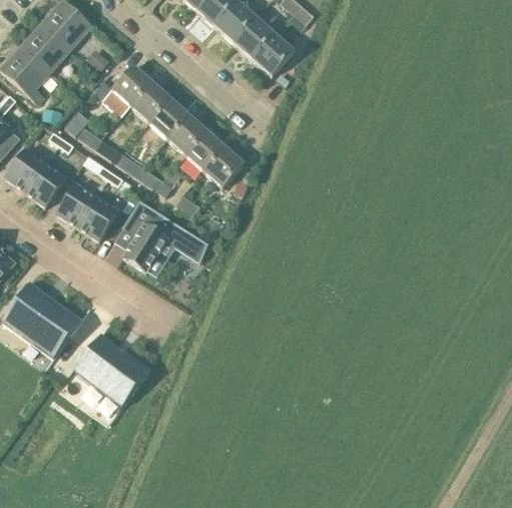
[(71,49),(92,25),(63,0),(42,23),(71,49)]
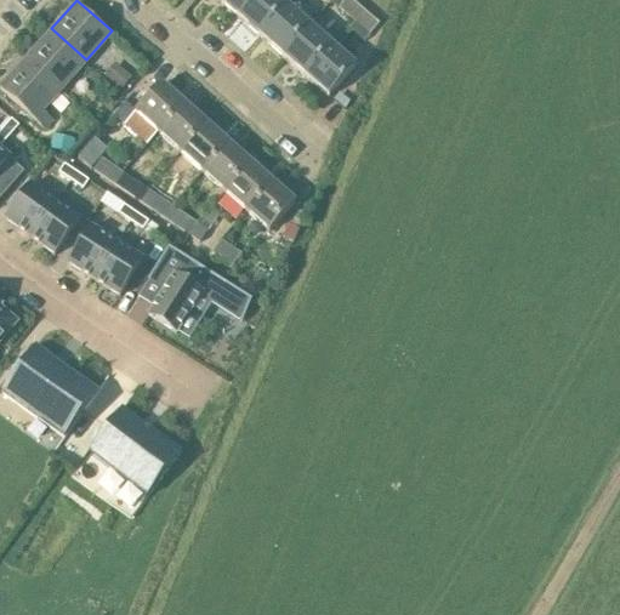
[(225,0),(238,12),(248,0),(225,0)]
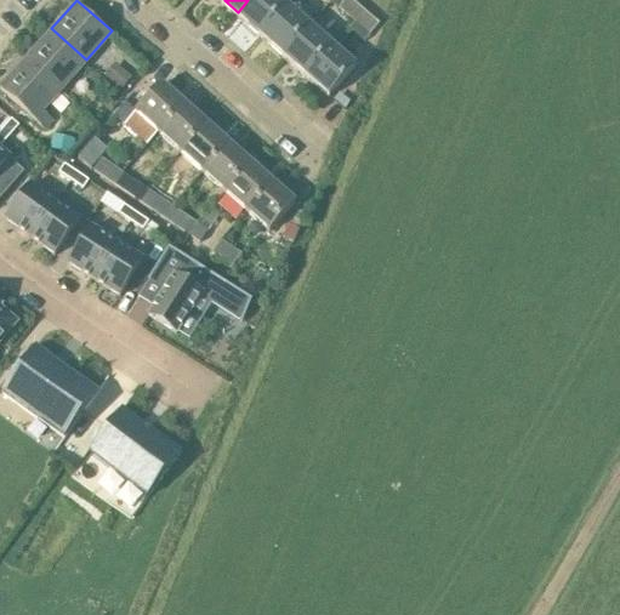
[(260,32),(286,1),(285,0),(248,0),(238,12),(260,32)]
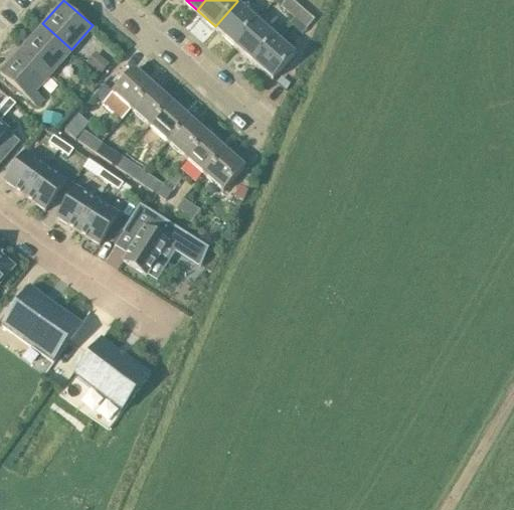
[(284,0),(282,2),(294,14),(302,5),(297,0),(284,0)]
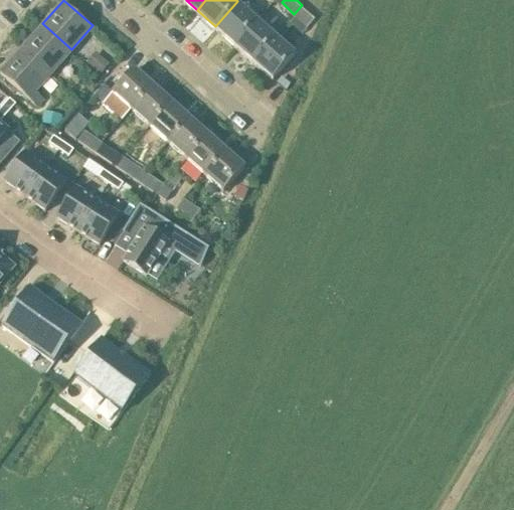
[(234,43),(257,18),(237,1),(215,26),(234,43)]
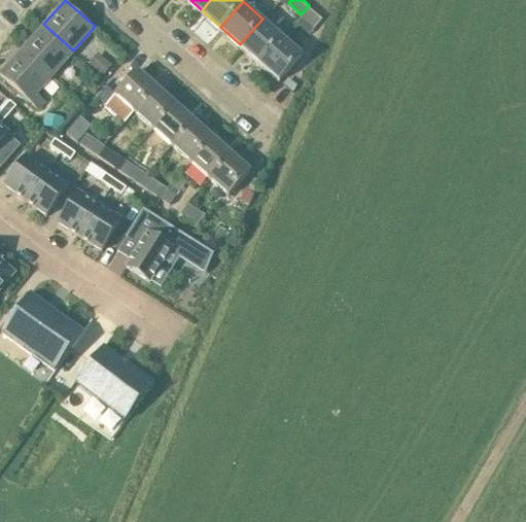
[(322,16),(309,5),(301,14),(295,20),(309,32),(322,16)]
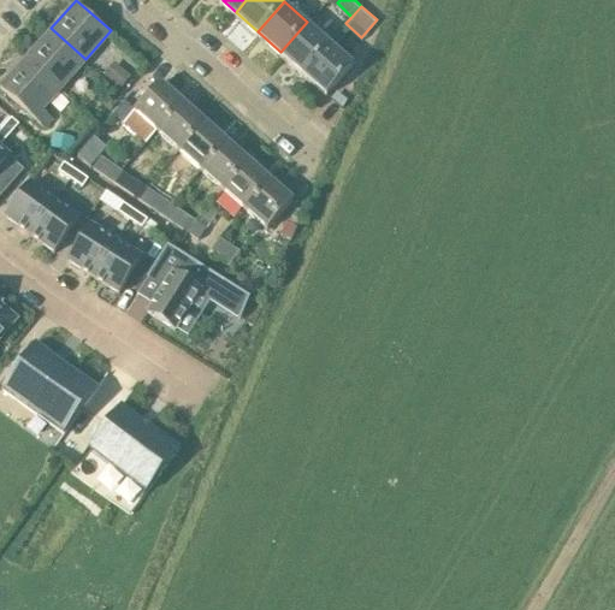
[(303,72),(330,42),(307,22),(281,52),(303,72)]
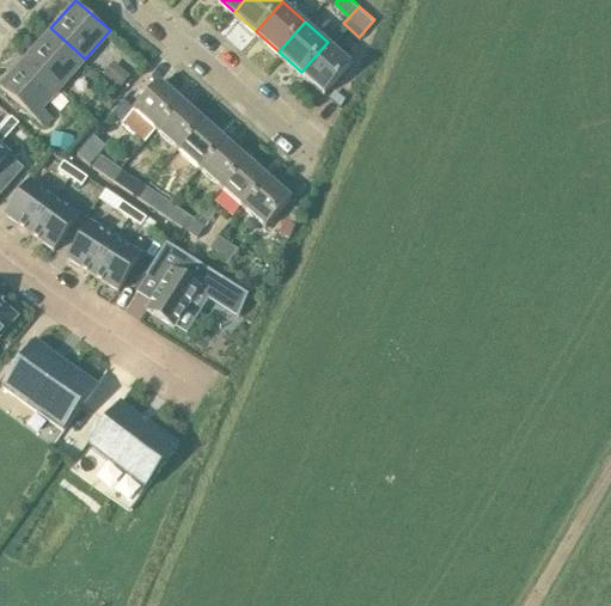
[(50,28),(26,55),(60,86),(85,59),(50,28)]
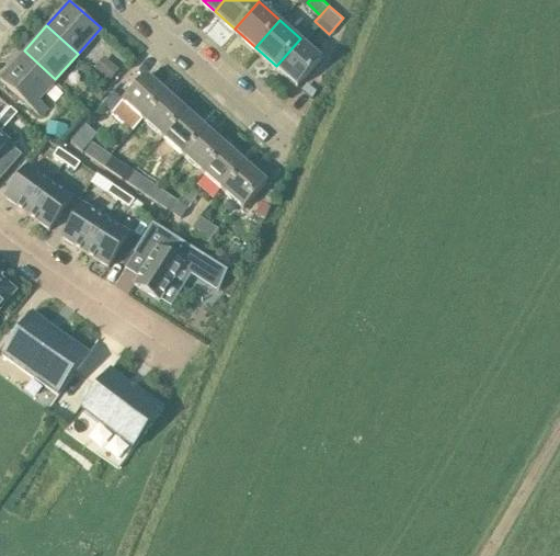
[(297,83),(321,56),(300,38),(276,66),(297,83)]
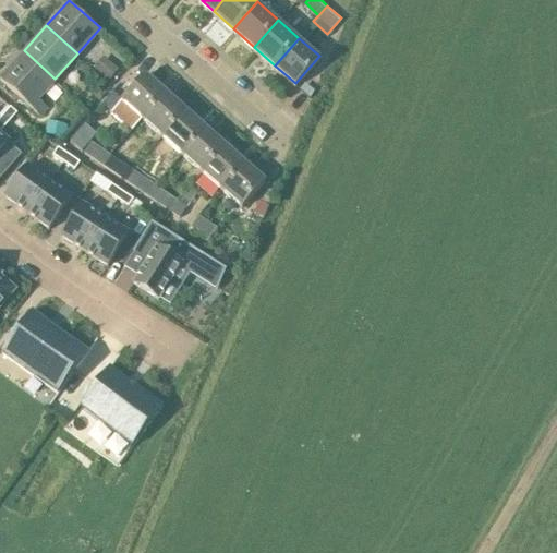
[(24,50),(1,76),(33,104),(41,112),(48,105),(38,97),(55,79),(24,50)]
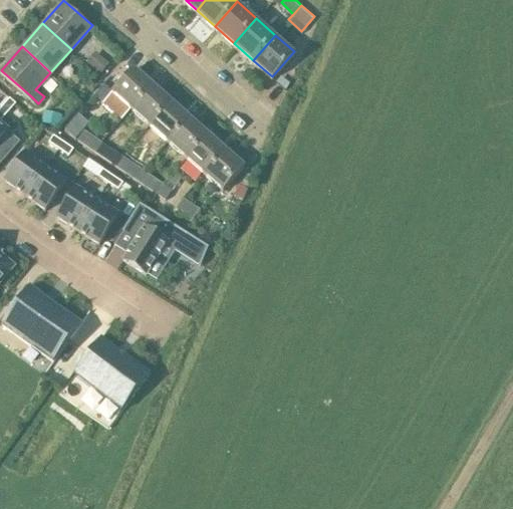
[(98,49),(89,59),(101,69),(109,59),(98,49)]
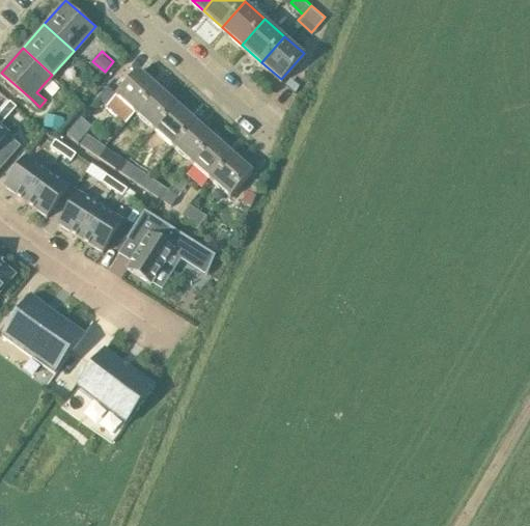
[(128,121),(137,110),(160,86),(140,68),(108,105),(128,121)]
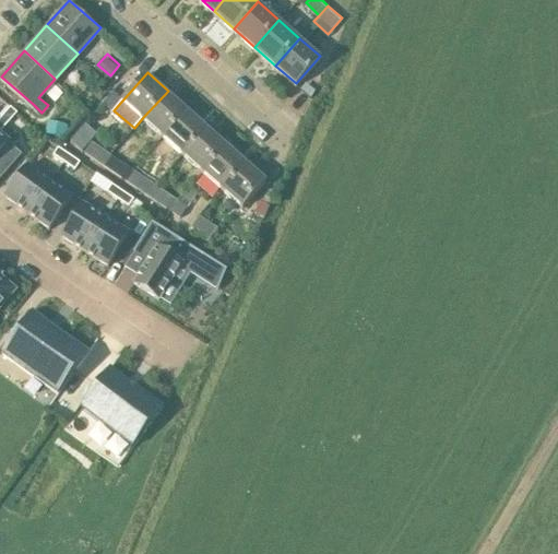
[(164,133),(188,108),(168,91),(144,116),(164,133)]
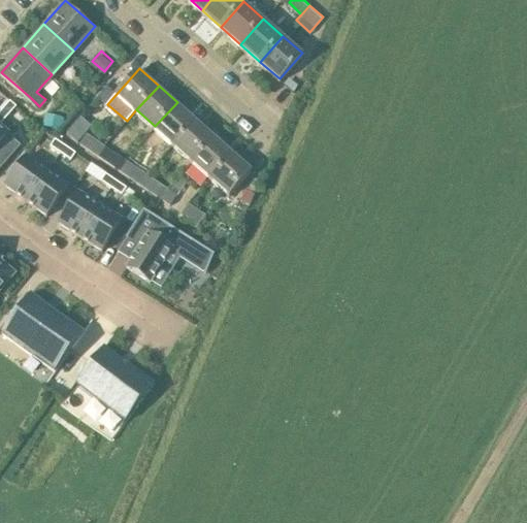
[(9,98),(2,107),(8,113),(17,104),(9,98)]
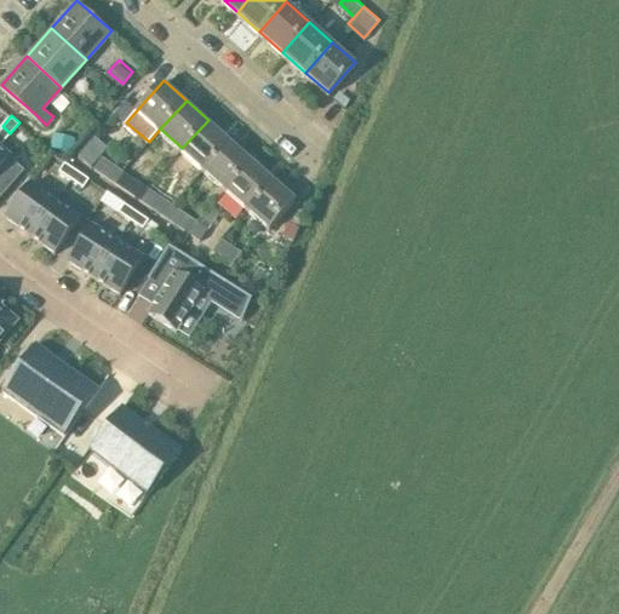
[(204,168),(230,139),(208,120),(182,148),(204,168)]
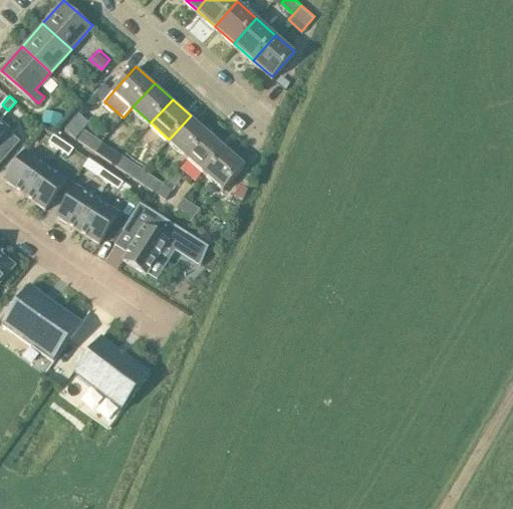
[(62,110),(44,105),(42,117),(59,121),(62,110)]
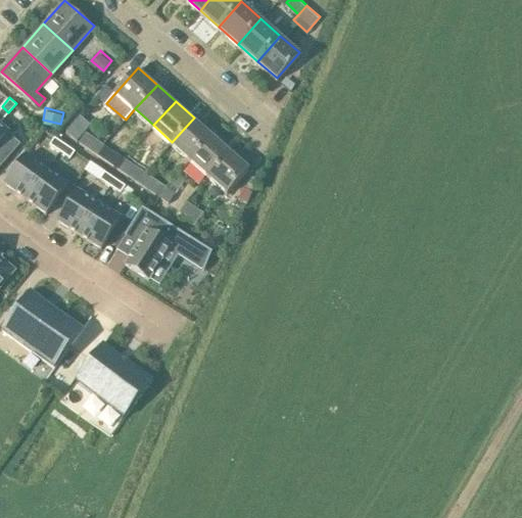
[(81,112),(66,129),(78,138),(91,123),(81,112)]
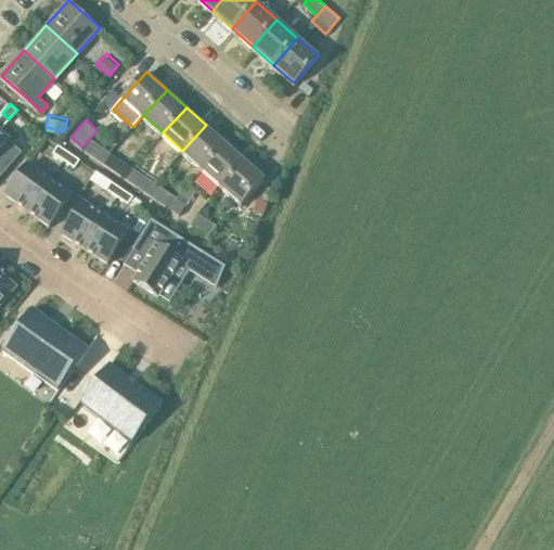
[(202,168),(226,142),(206,125),(182,151),(202,168)]
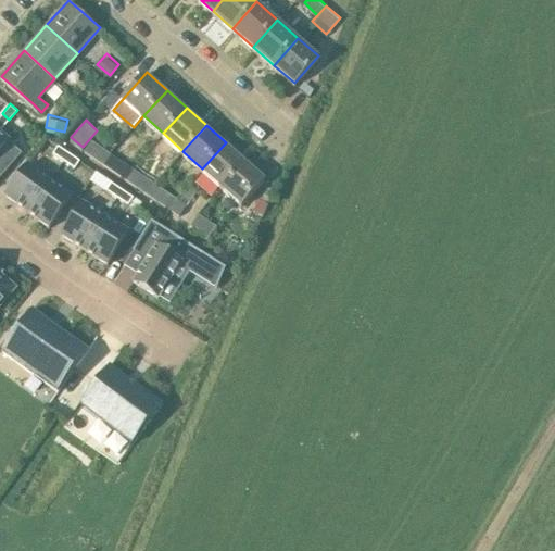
[(0,177),(23,151),(10,140),(11,139),(1,129),(0,128),(0,177)]
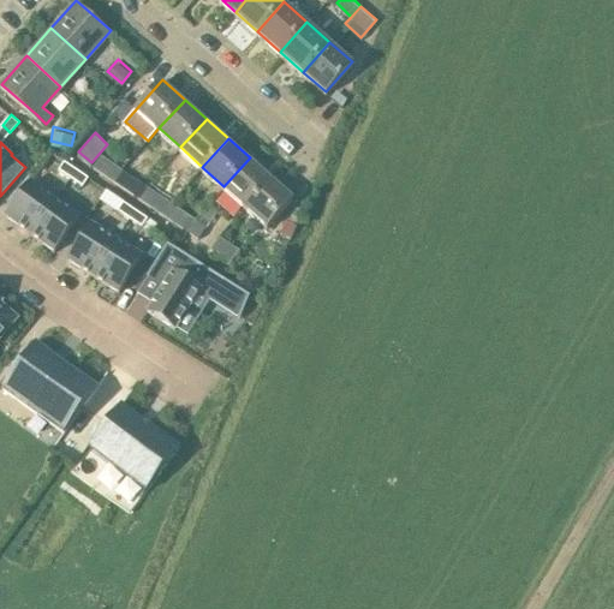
[(102,153),(94,165),(115,179),(123,167),(102,153)]
